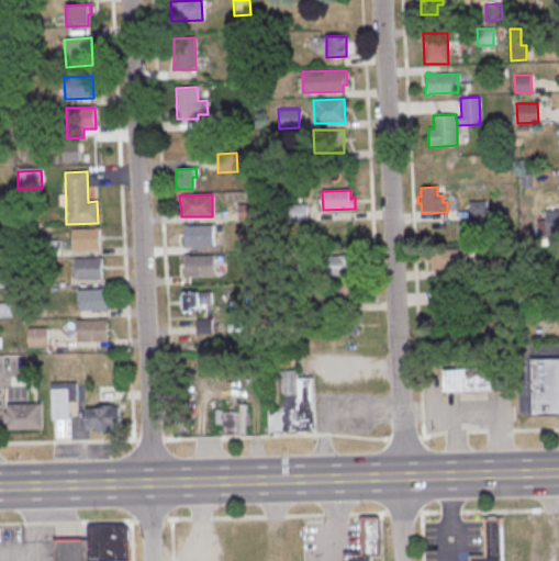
[(469,217),(469,201),(485,200),(487,217),(469,217)]
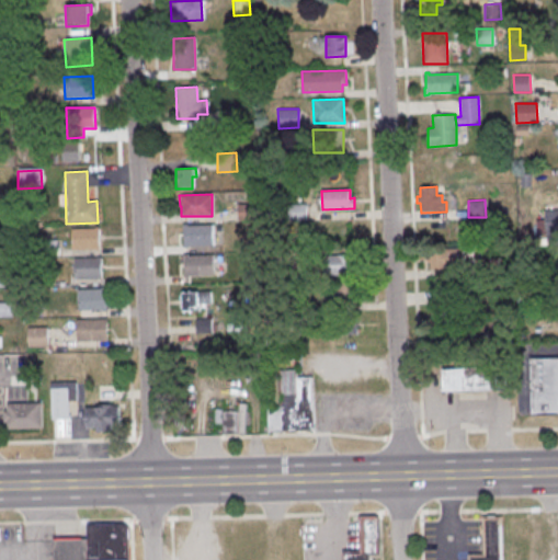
[(237,219),(237,204),(254,204),(254,218),(237,219)]
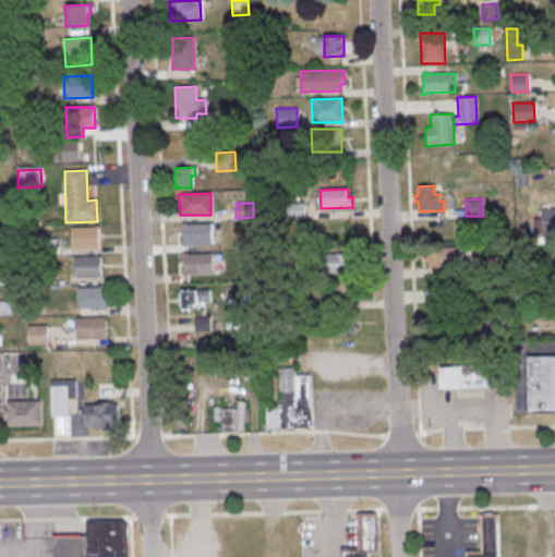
[(304,219),(304,203),(286,203),(286,219),(304,219)]
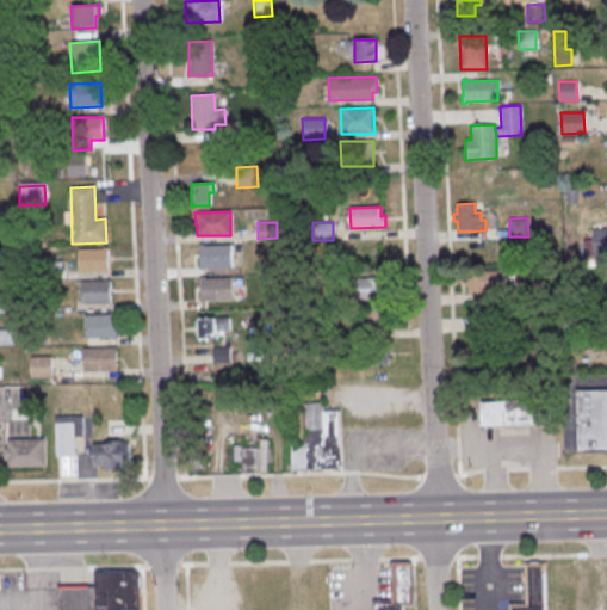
[(606,262),(594,263),(590,229),(606,227),(606,262)]
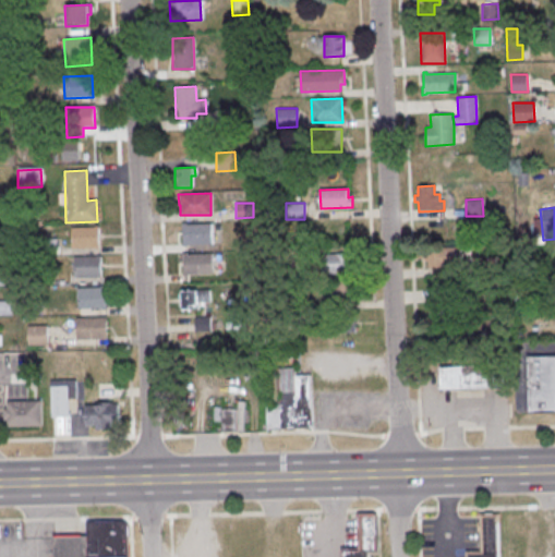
[(182,246),(182,225),(210,223),(210,245),(182,246)]
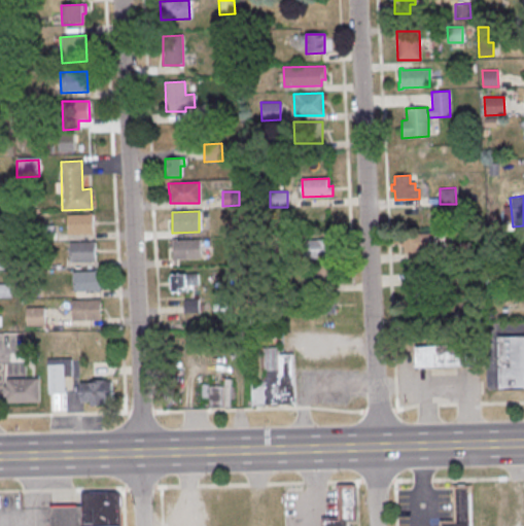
[(67,235),(67,215),(92,214),(93,234),(67,235)]
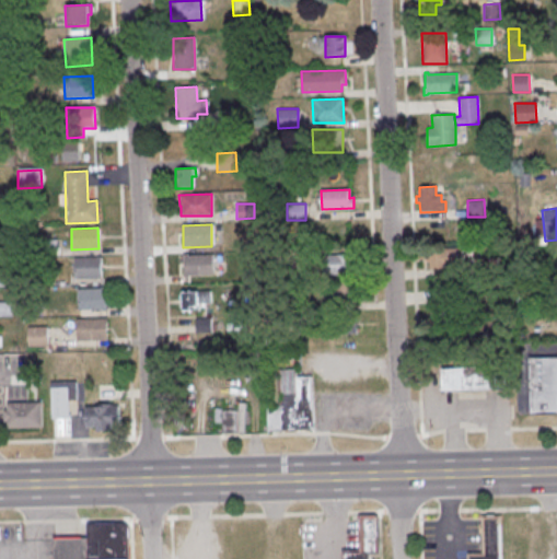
[(56,240),(56,255),(39,256),(38,240),(56,240)]
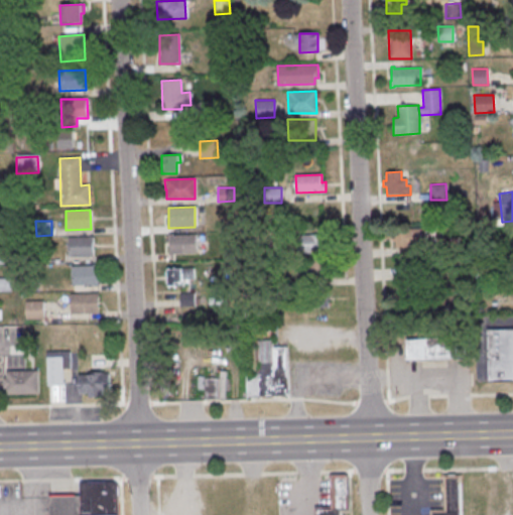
[(426,246),(425,228),(394,229),(394,236),(391,236),(391,242),(394,242),(394,248),(426,246)]
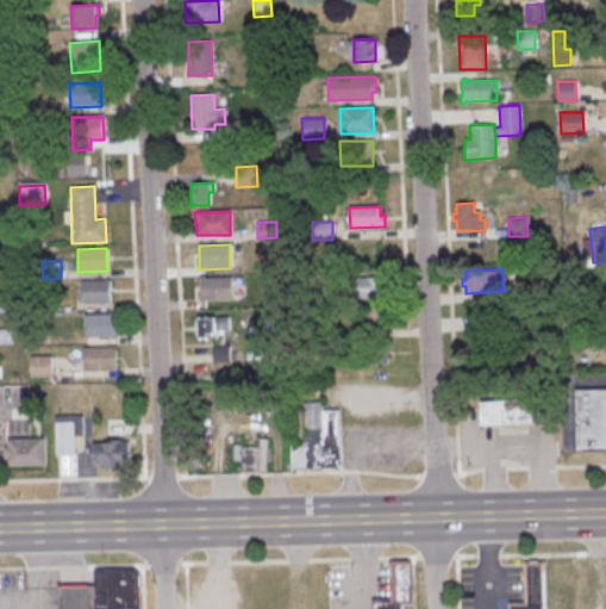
[(383,298),(382,277),(349,278),(350,300),(383,298)]
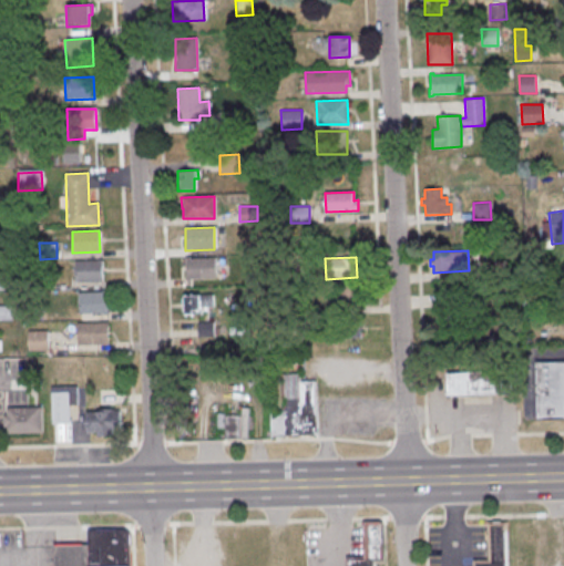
[(185,281),(185,259),(215,258),(215,280),(185,281)]
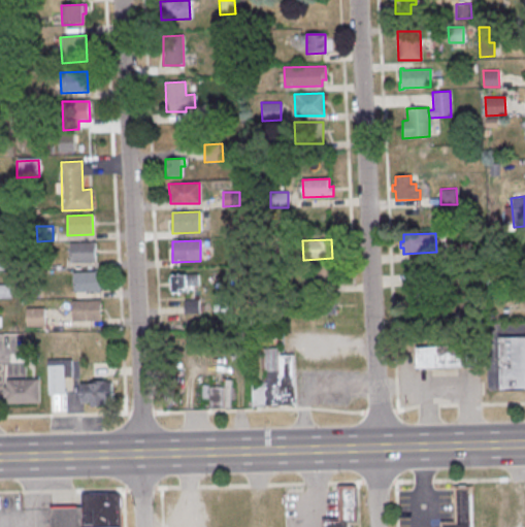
[(453,258),(452,242),(468,241),(469,258),(453,258)]
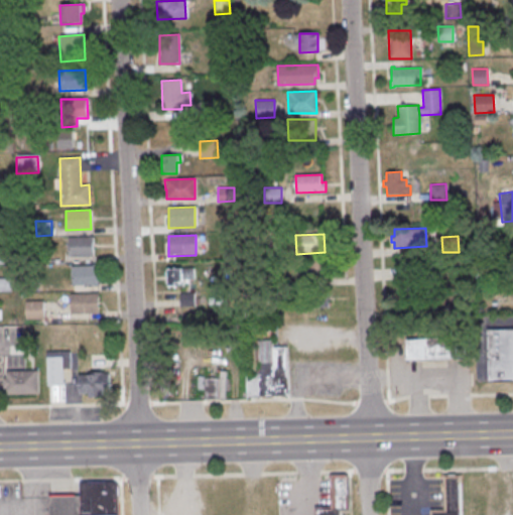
[(68,238),(68,257),(92,257),(92,238),(68,238)]
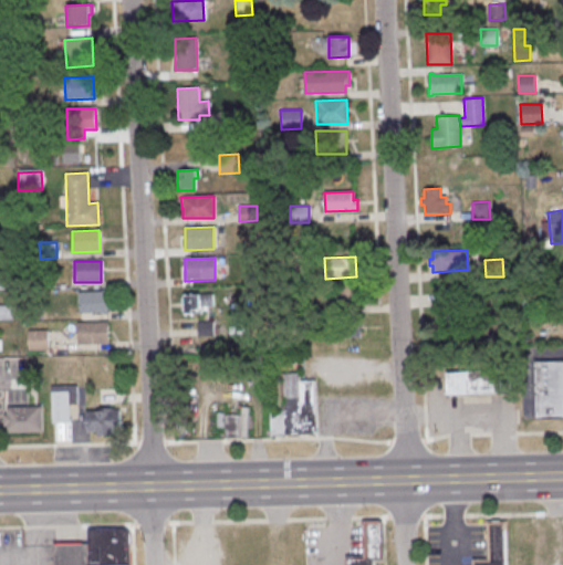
[(357,306),(356,284),(340,285),(341,307),(357,306)]
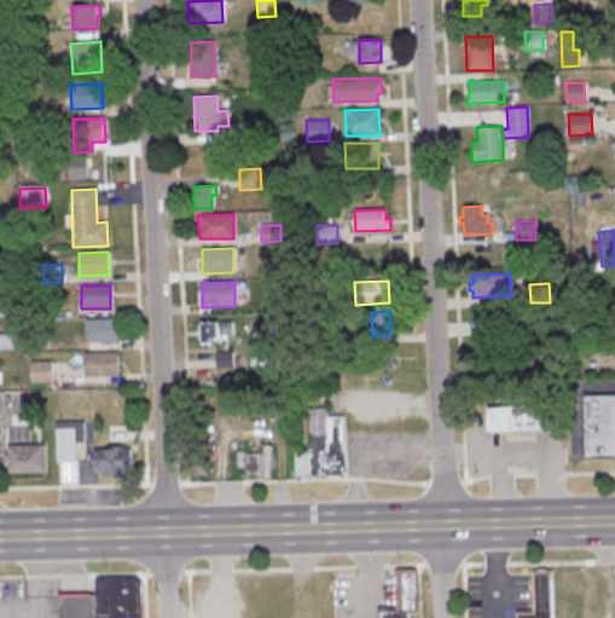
[(85,321),(86,344),(117,342),(116,319),(85,321)]
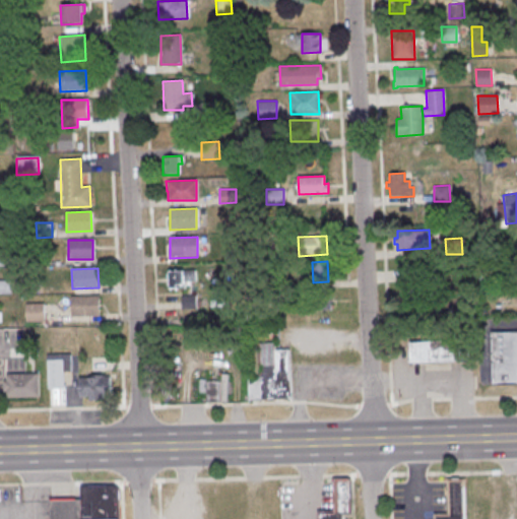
[(169,290),(169,273),(181,273),(182,282),(176,282),(176,290),(169,290)]
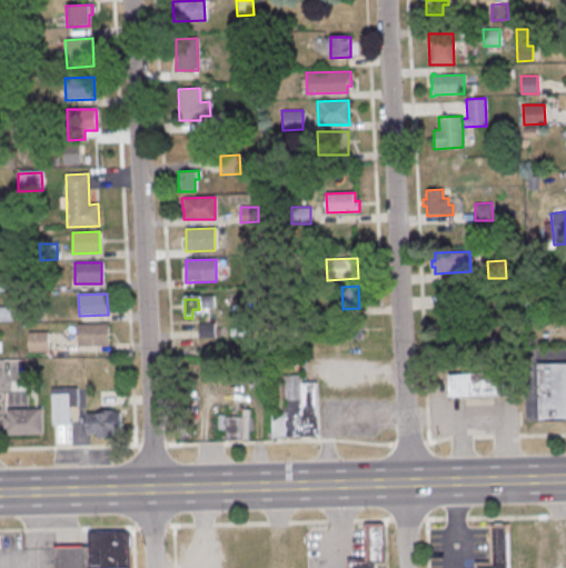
[(0,306),(10,306),(11,321),(0,321),(0,306)]
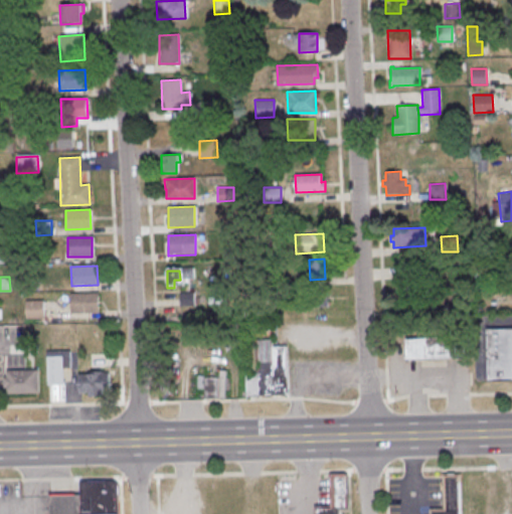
[(326,290),(326,307),(312,307),(312,290),(326,290)]
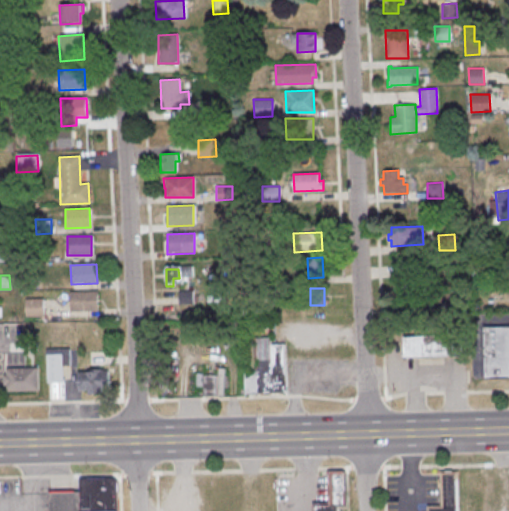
[(69,292),(69,312),(97,312),(96,291),(69,292)]
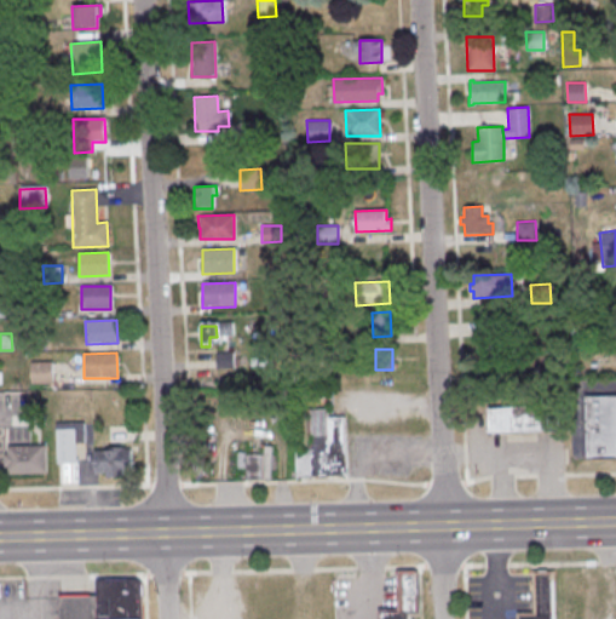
[(214,370),(214,353),(232,353),(232,368),(214,370)]
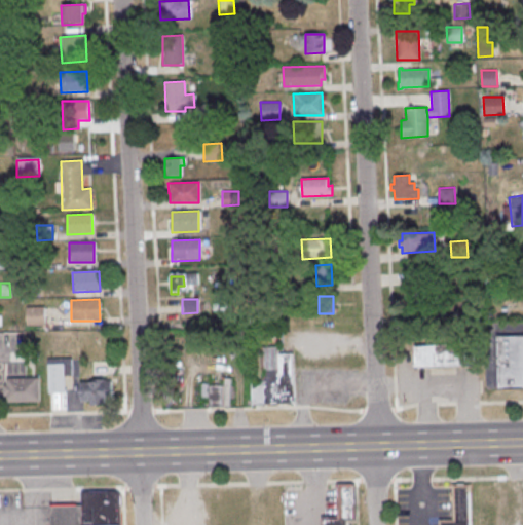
[(25,326),(25,307),(43,307),(43,325),(25,326)]
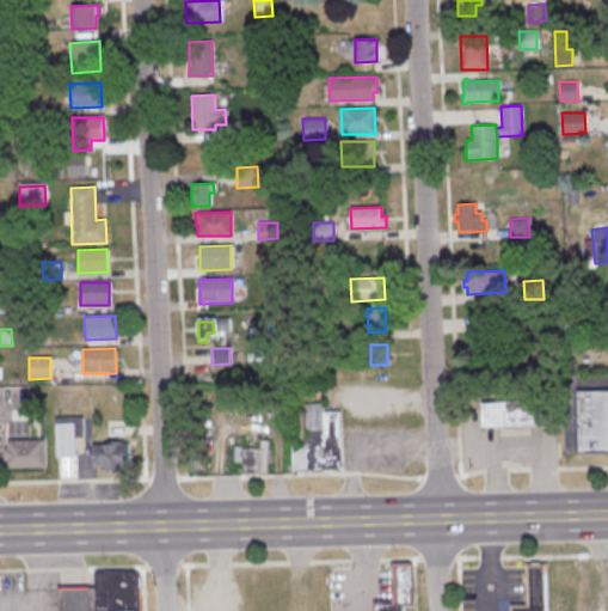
[(607,454),(577,454),(577,391),(607,390),(607,454)]
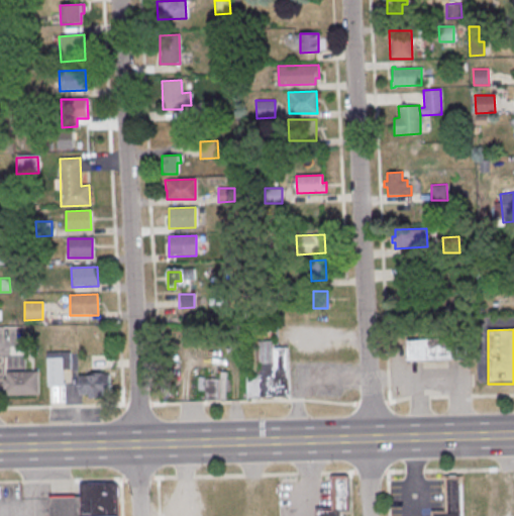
[(407,358),(406,338),(469,336),(469,356),(407,358)]
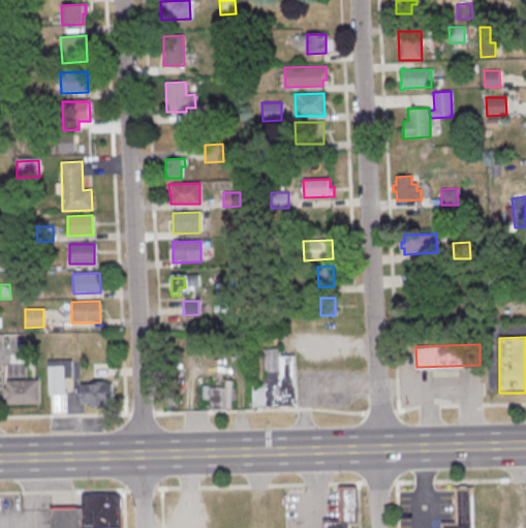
[(295,406),(292,356),(279,356),(278,349),(264,350),(265,383),(251,383),(252,407),(295,406)]
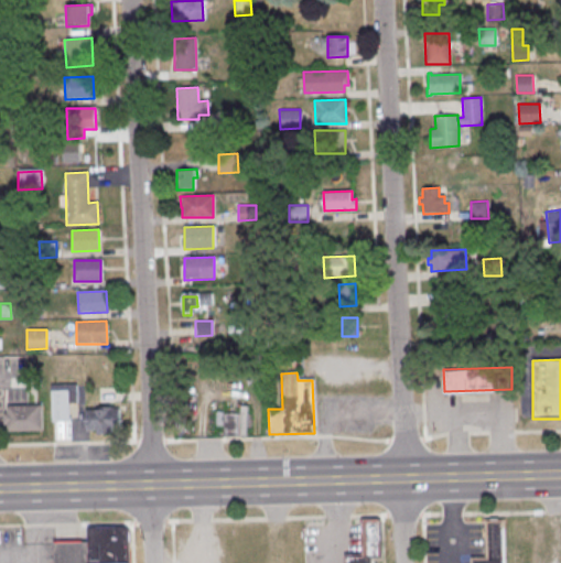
[(54,439),(53,420),(51,420),(50,389),(75,388),(75,401),(67,401),(68,437),(54,439)]
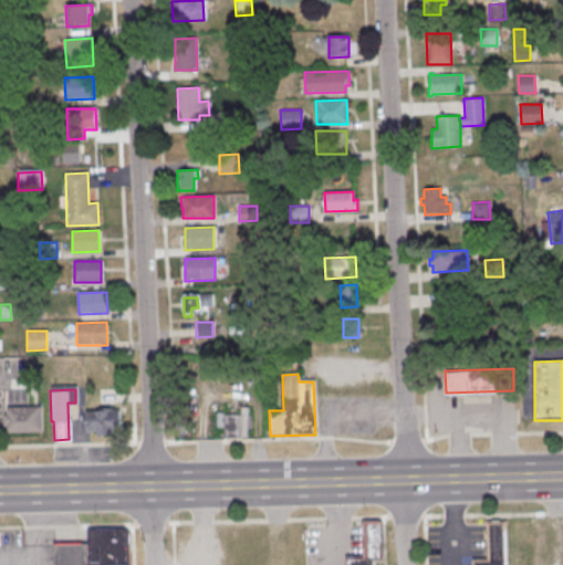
[(6,430),(6,424),(1,424),(1,411),(6,411),(6,405),(39,404),(40,429),(6,430)]
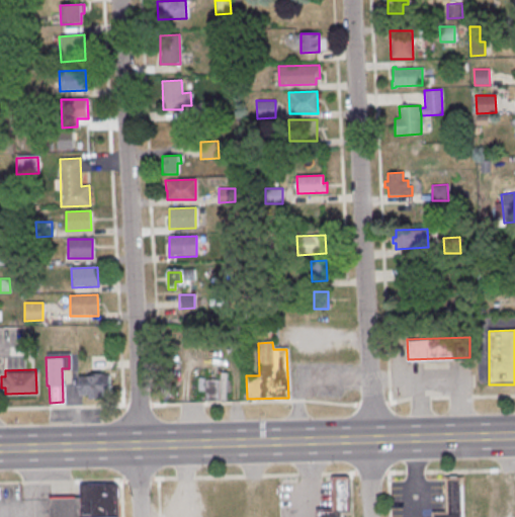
[(76,374),(77,394),(87,393),(87,397),(102,397),(102,393),(108,393),(107,373),(76,374)]
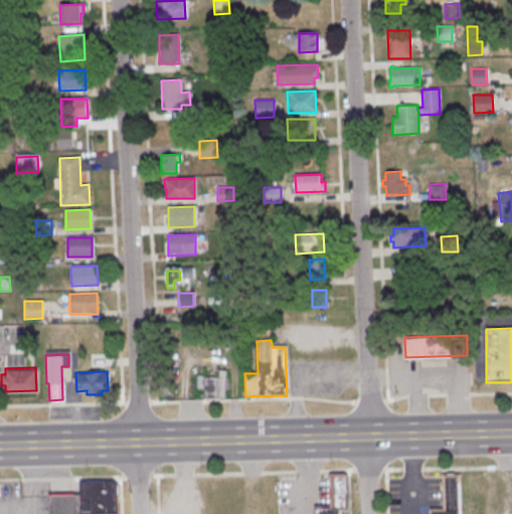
[(203,399),(203,378),(217,377),(218,398),(203,399)]
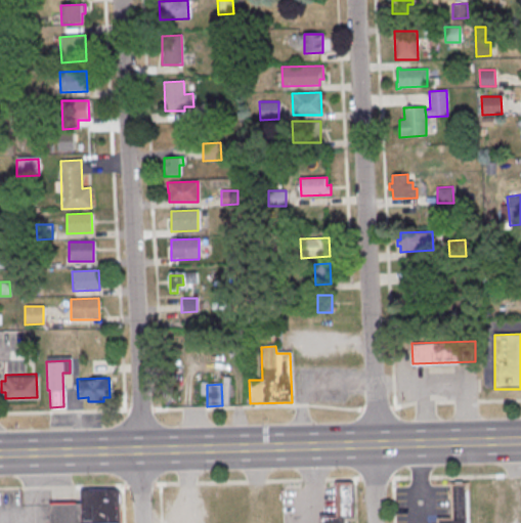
[(345,515),(351,515),(351,480),(336,480),(337,515),(345,515)]
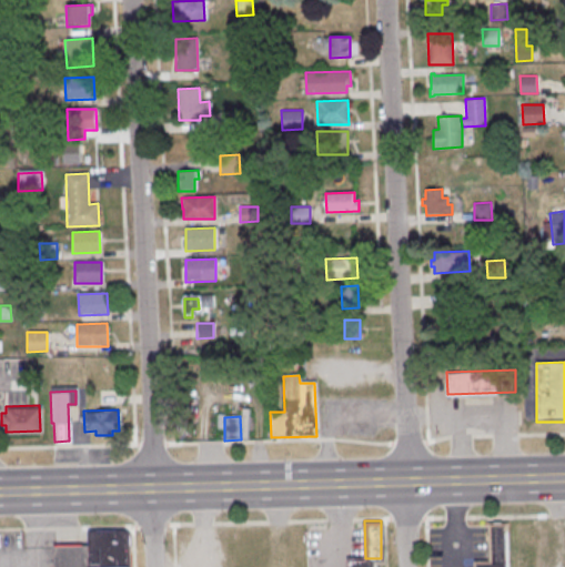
[(475,566),(475,559),(488,559),(487,522),(505,522),(506,566),(475,566)]
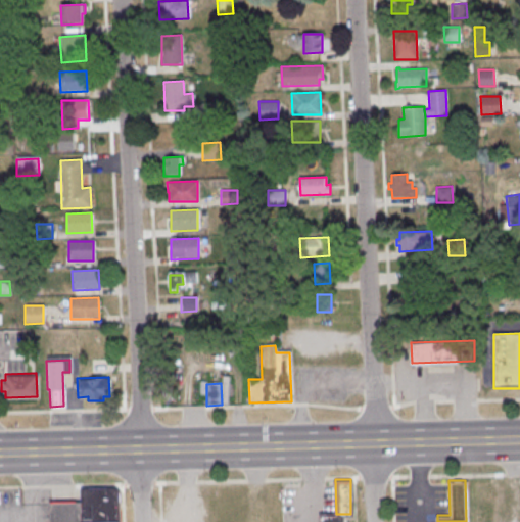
[(80,487),(119,486),(119,521),(49,521),(49,502),(80,501),(80,487)]
